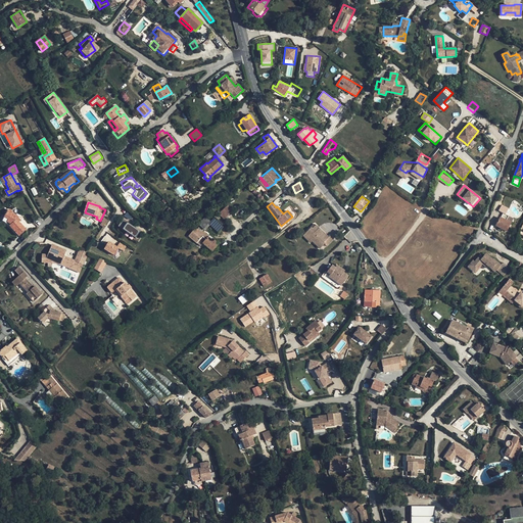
[(199,204),(191,210),(193,214),(201,207),(199,204)]
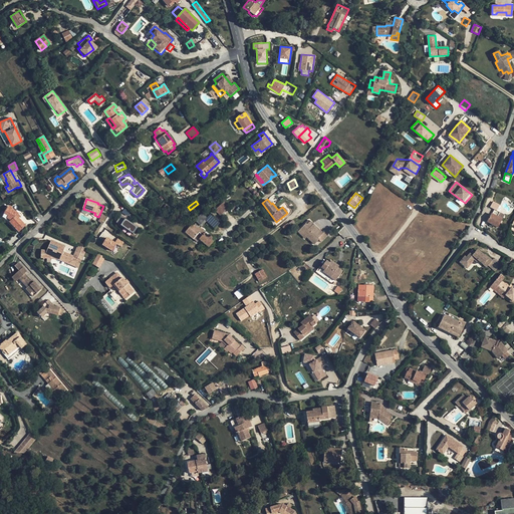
[(215,210),(220,215),(229,208),(224,202),(215,210)]
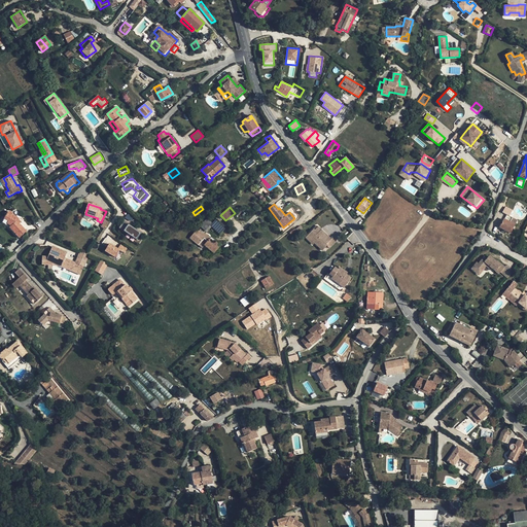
[(502,213),(510,215),(512,209),(504,207),(502,213)]
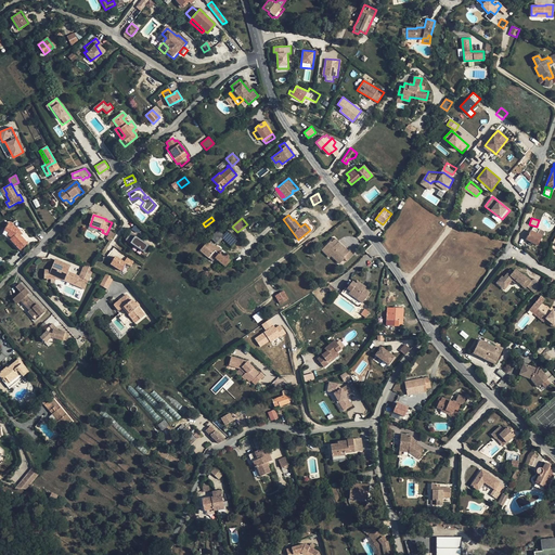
[(17,233),(21,230),(18,228),(14,226),(13,223),(11,222),(9,222),(2,234),(8,237),(11,240),(21,250),(28,243),(21,235),(17,233)]
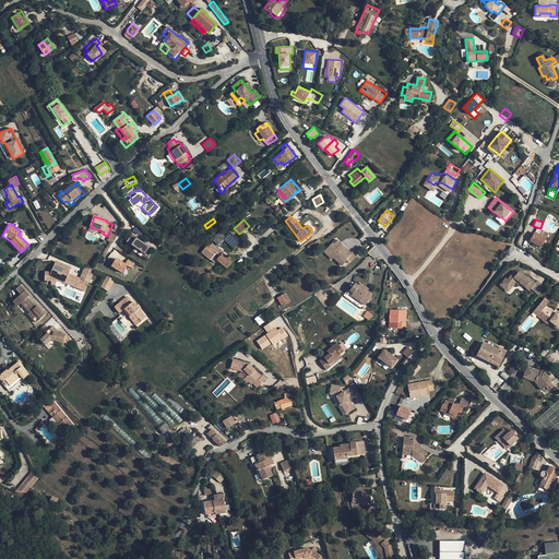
[(537,229),(531,241),(542,247),(546,238),(542,235),(543,233),(537,229)]
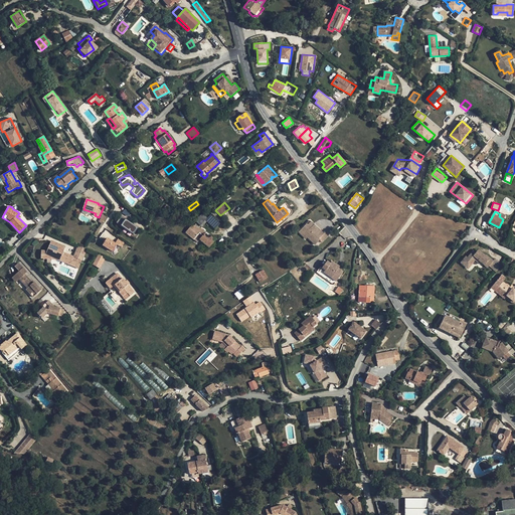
[(210,214),(206,220),(215,228),(220,223),(210,214)]
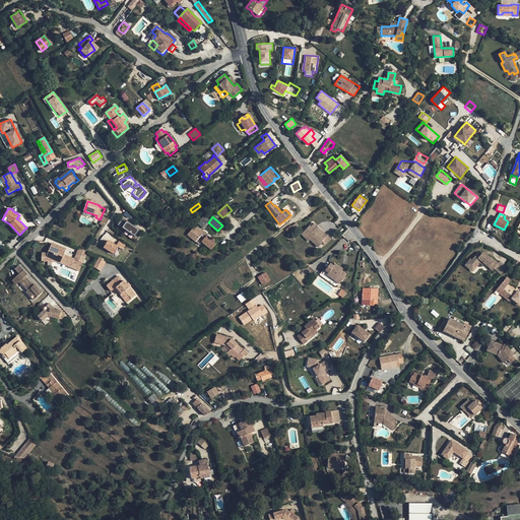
[(125,232),(126,231),(122,226),(127,219),(123,217),(117,225),(125,232)]
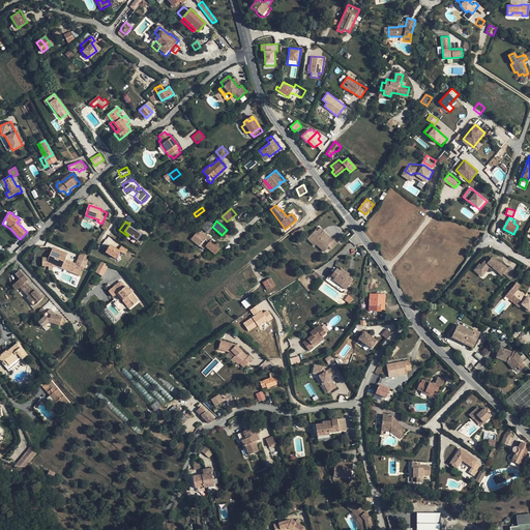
[(212,228),(206,222),(201,227),(208,233),(212,228)]
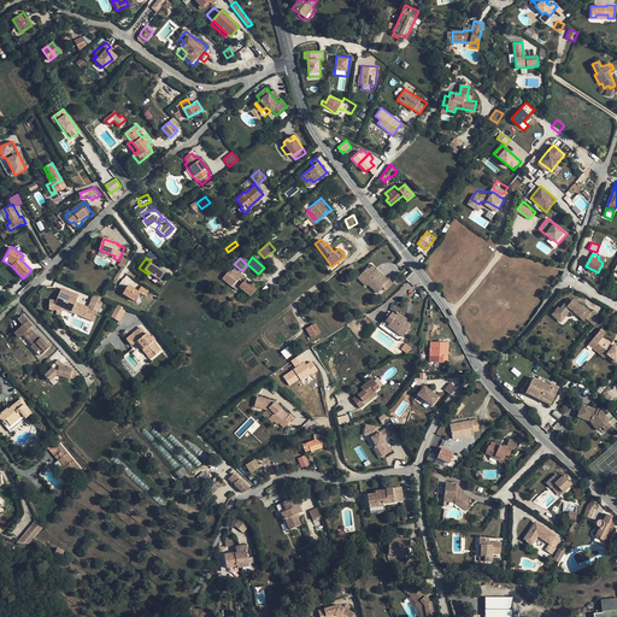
[(151,262),(145,270),(159,280),(165,272),(151,262)]
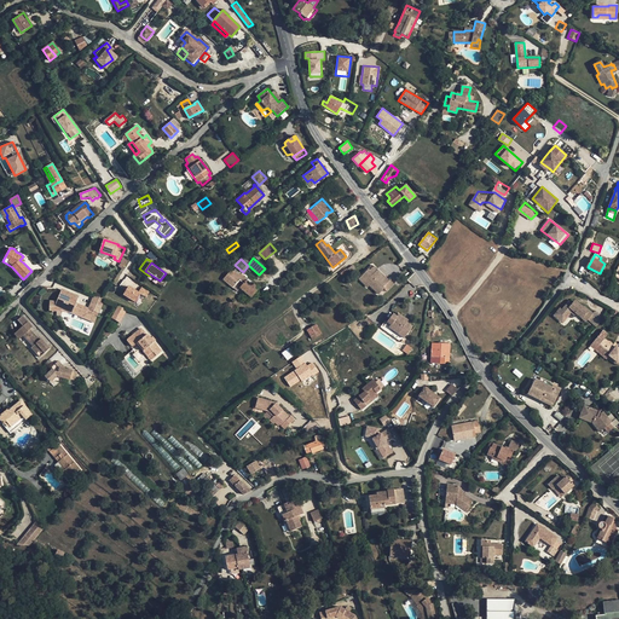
[(391,279),(388,281),(372,266),(369,271),(368,270),(362,276),(366,281),(365,282),(369,285),(379,294),(383,289),(386,291),(394,283),(391,279)]
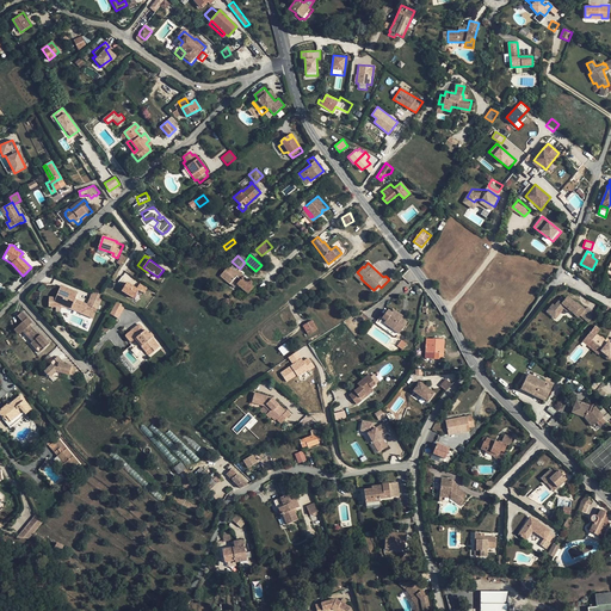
[(362,277),(357,272),(353,276),(363,284),(364,282),(360,278),(362,277)]
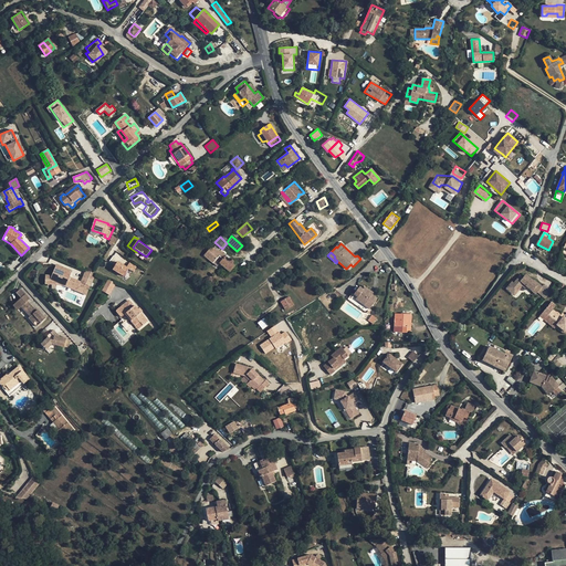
[(228,259),(226,257),(224,258),(219,263),(224,268),(230,261),(228,259)]
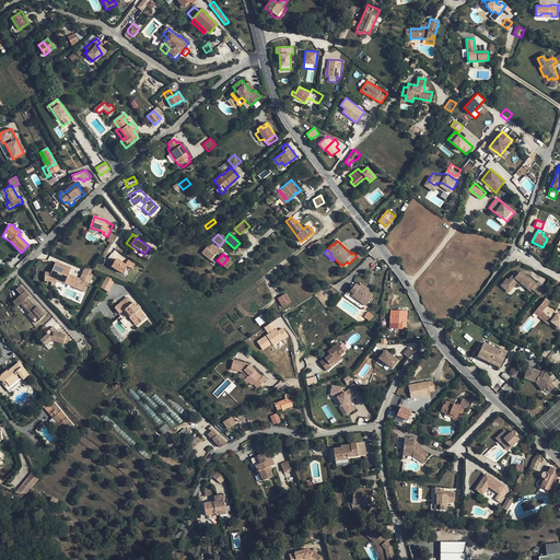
[(132,269),(136,264),(128,259),(126,264),(115,258),(111,267),(124,273),(127,266),(132,269)]
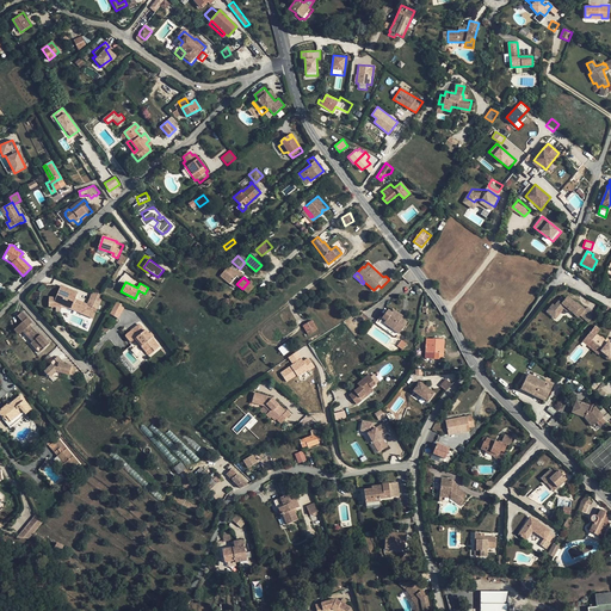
[(248,282),(242,289),(247,294),(254,287),(252,284),(248,282)]
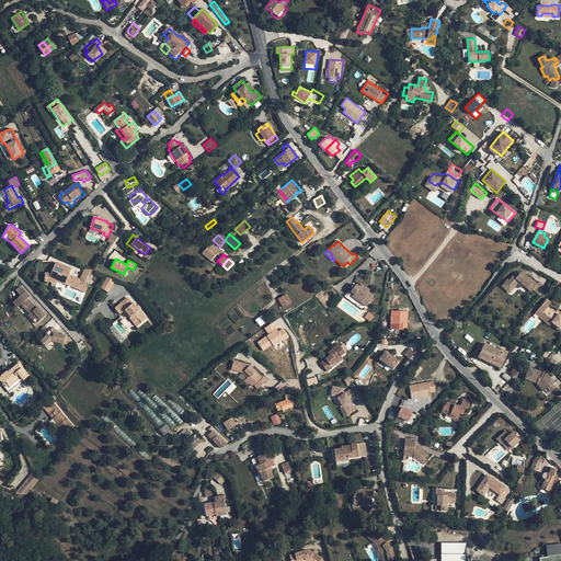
[(44,273),(43,281),(55,279),(56,277),(76,286),(78,283),(81,284),(82,283),(88,285),(94,271),(84,267),(79,279),(67,274),(68,272),(64,270),(65,266),(55,262),(49,274),(44,273)]
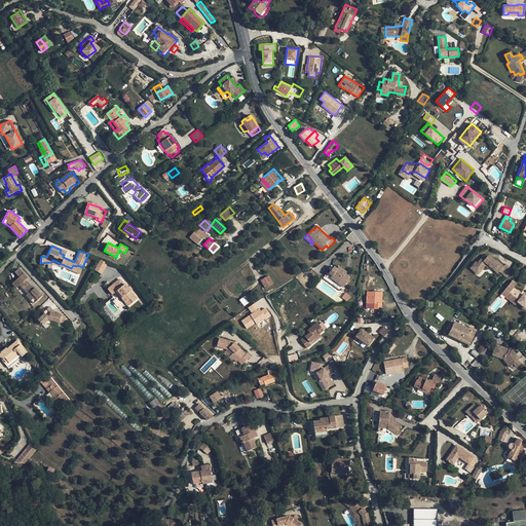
[(508,274),(509,273),(503,268),(502,268),(501,268),(500,269),(493,262),(492,263),(487,258),(486,258),(485,258),(483,259),(480,262),(478,260),(474,264),(473,263),(467,268),(473,274),(479,267),(480,269),(483,267),(485,270),(487,268),(491,272),(493,271),(497,274),(503,279),(508,274)]
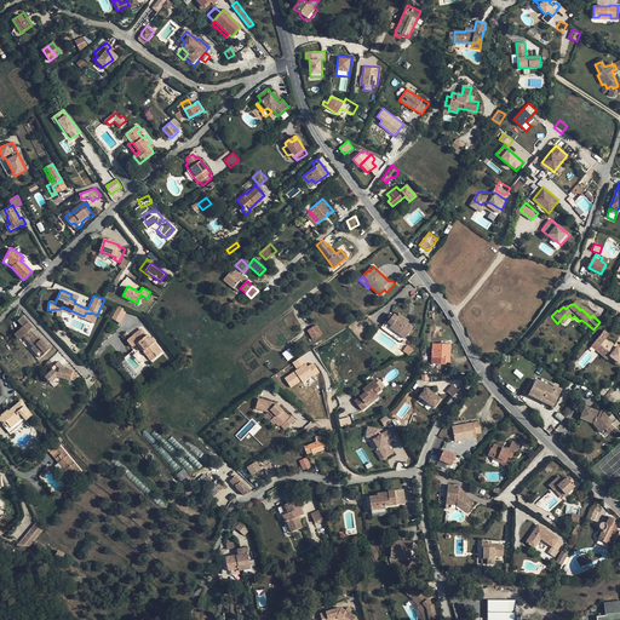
[(95,322),(97,315),(91,313),(90,314),(86,313),(84,316),(62,306),(61,309),(63,310),(65,310),(67,310),(95,322)]
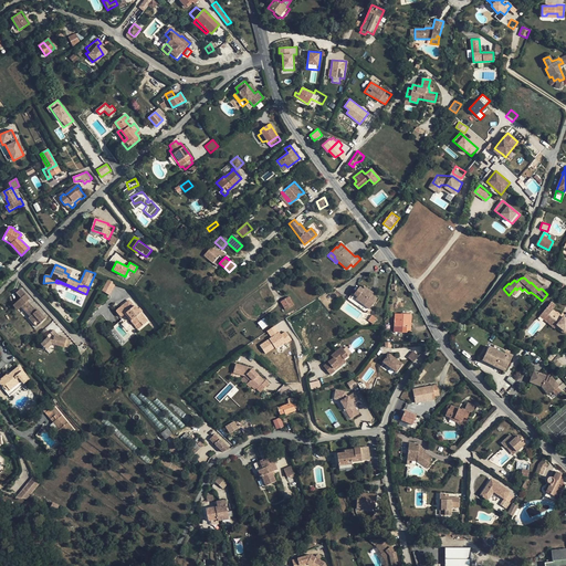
[(106,280),(102,292),(109,295),(115,283),(106,280)]
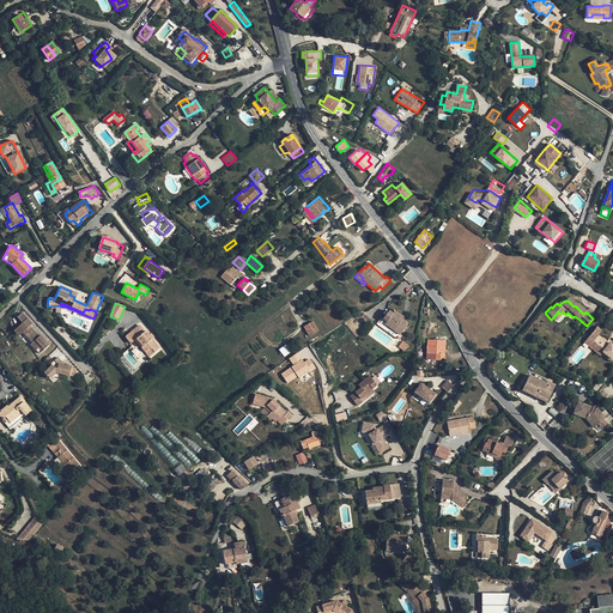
[(393,314),(388,311),(383,319),(387,321),(386,323),(400,334),(408,323),(402,320),(404,317),(395,310),(393,314)]
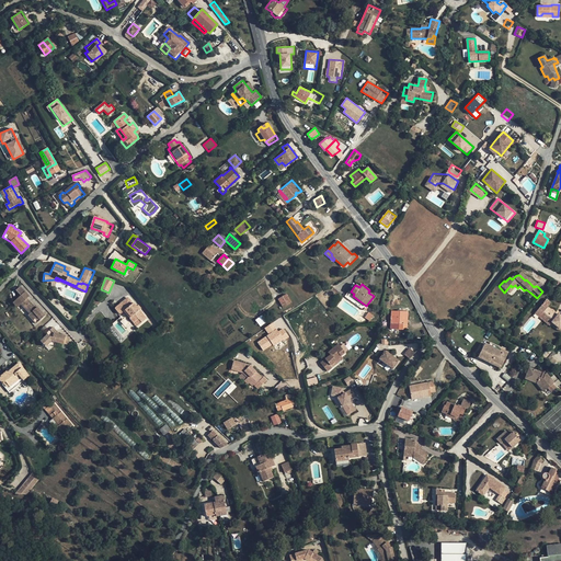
[(19,285),(14,288),(20,294),(15,297),(20,301),(29,311),(26,313),(34,322),(43,313),(36,306),(34,307),(33,305),(26,297),(29,295),(19,285)]
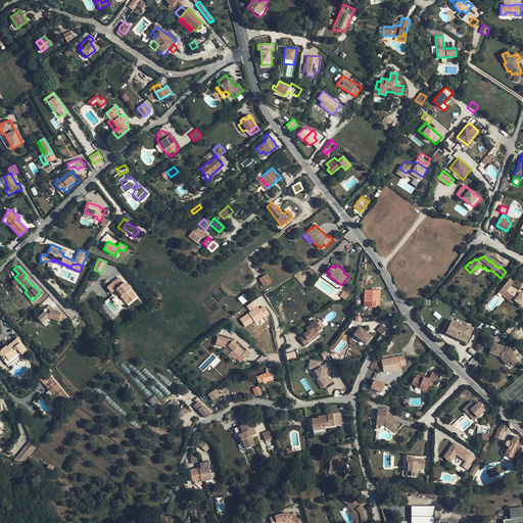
[(268,275),(259,279),(264,286),(272,282),(268,275)]
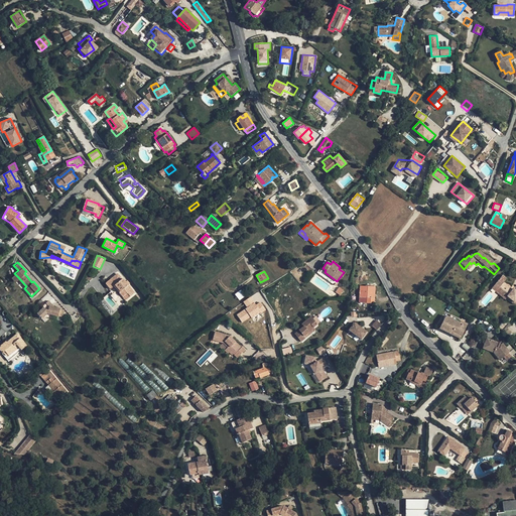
[(118,273),(106,283),(111,288),(114,286),(123,296),(127,293),(130,296),(134,292),(128,284),(125,281),(118,273)]
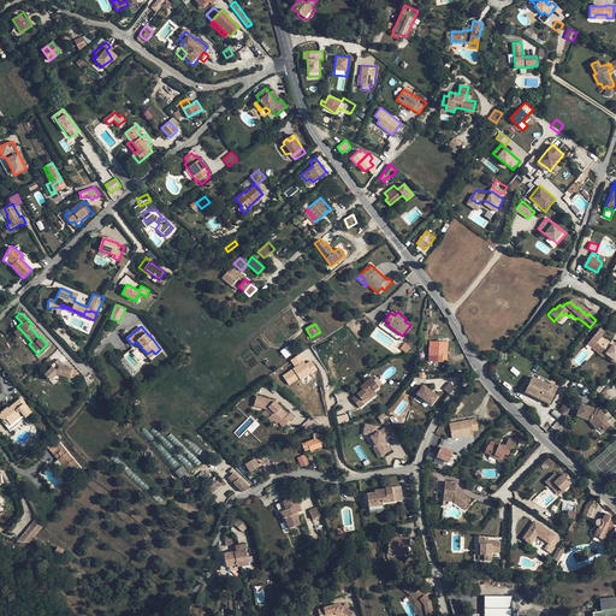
[(597,331),(588,341),(592,344),(590,348),(600,357),(602,356),(610,363),(615,356),(615,353),(610,348),(608,350),(605,348),(605,345),(605,344),(605,343),(604,343),(603,342),(602,342),(600,343),(598,339),(602,336),(597,331)]
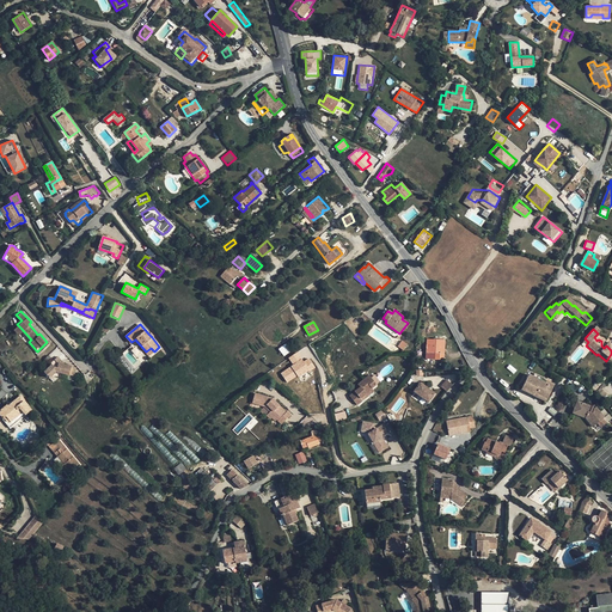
[(445,340),(427,340),(426,353),(435,353),(435,359),(444,360),(445,340)]
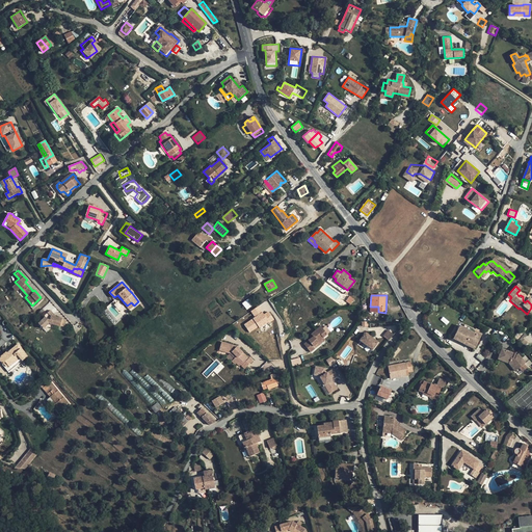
[(248,298),(242,303),(246,310),(254,304),(248,298)]
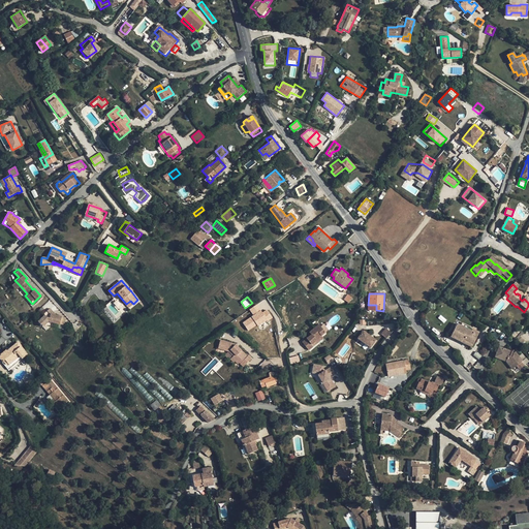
[(515,309),(516,307),(506,299),(504,301),(515,309)]
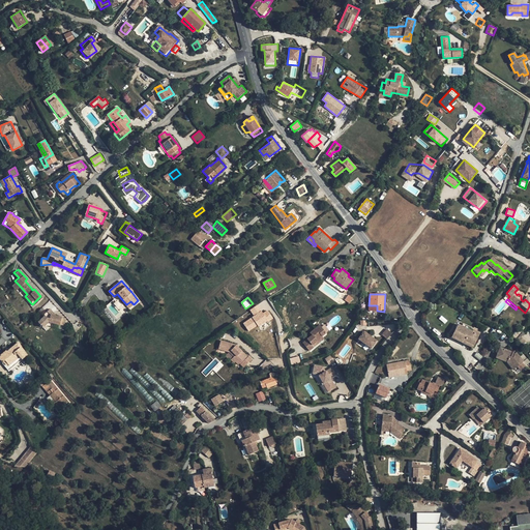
[(235,305),(231,301),(225,305),(229,311),(235,305)]
